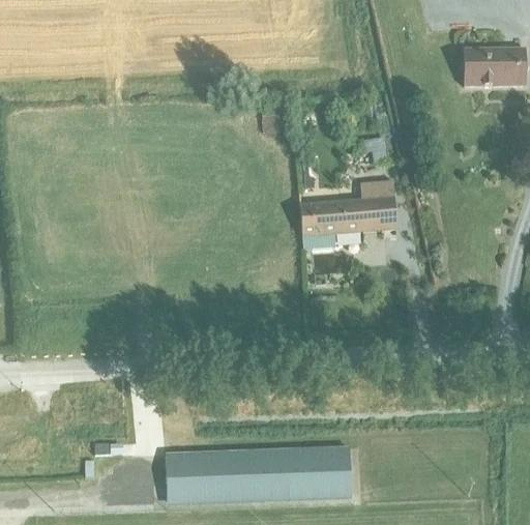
[(525,46),(464,46),(464,85),(526,85),(525,46)]
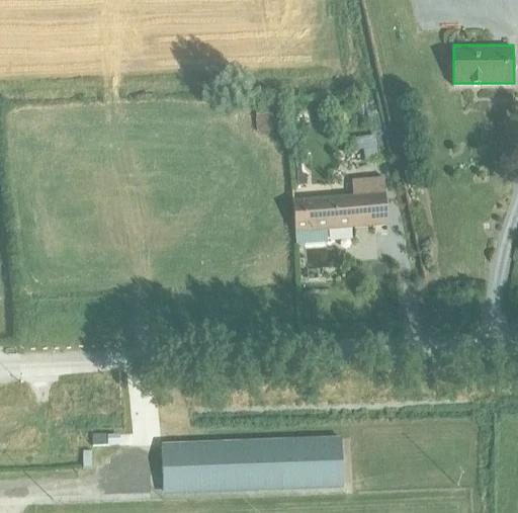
[(278,95),(255,96),(257,129),(281,127),(278,95)]
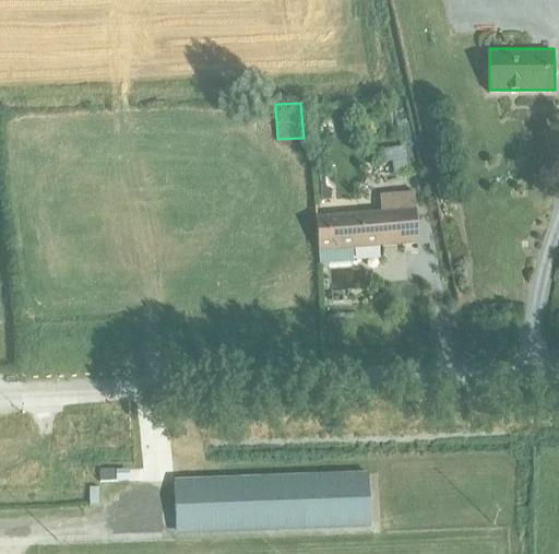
[(405,142),(377,148),(380,160),(391,158),(394,172),(412,168),(405,142)]
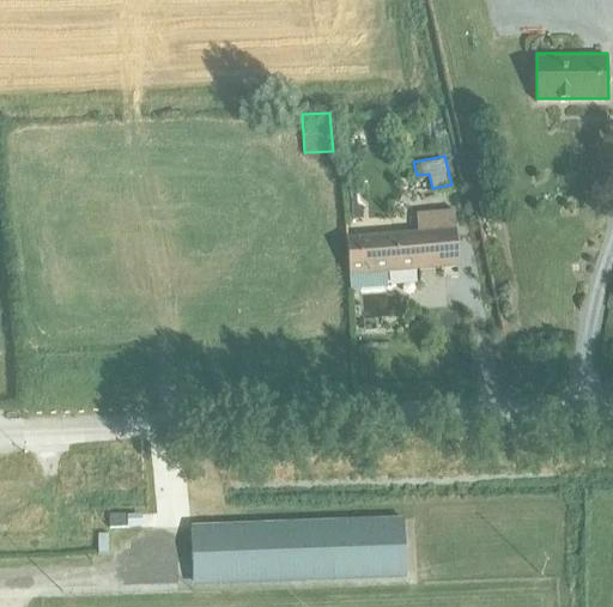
[(418,228),(456,224),(455,207),(417,210),(418,228)]
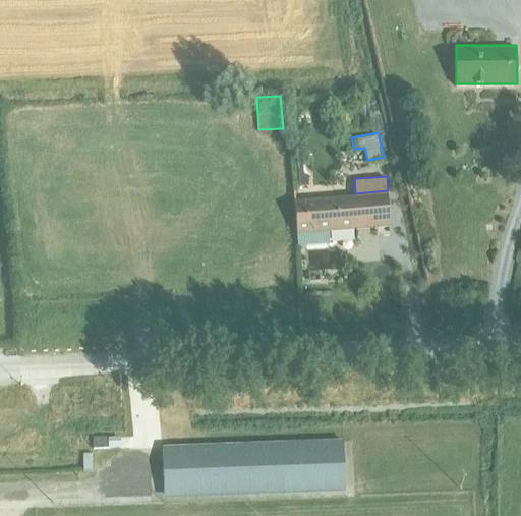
[(388,190),(355,193),(294,198),(297,241),(328,239),(328,228),(390,224),(388,190)]
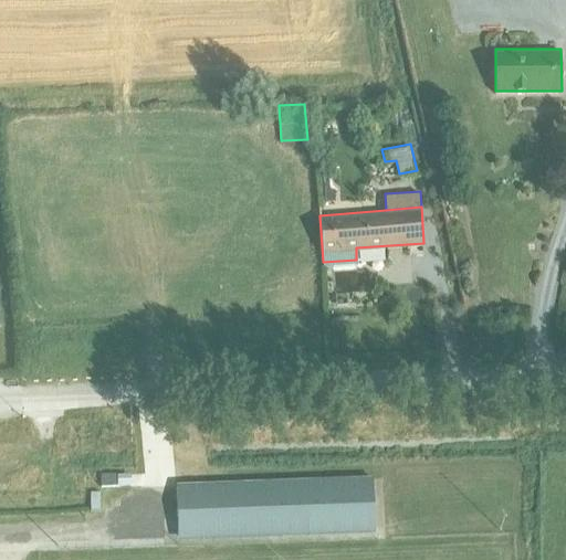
[(373,475),(177,482),(178,538),(375,531),(373,475)]
